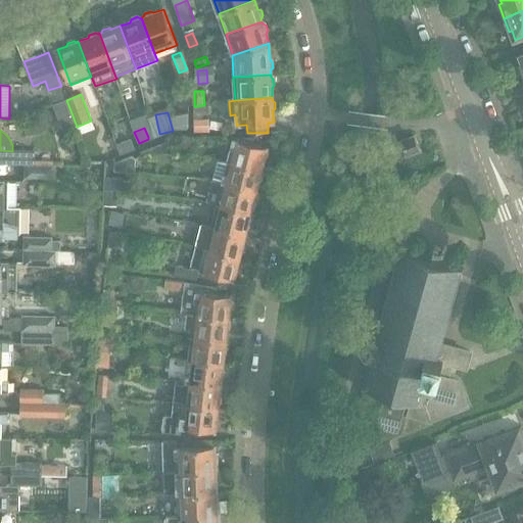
[(420,150),(415,137),(402,141),(403,144),(399,145),(401,152),(407,151),(408,154),(420,150)]
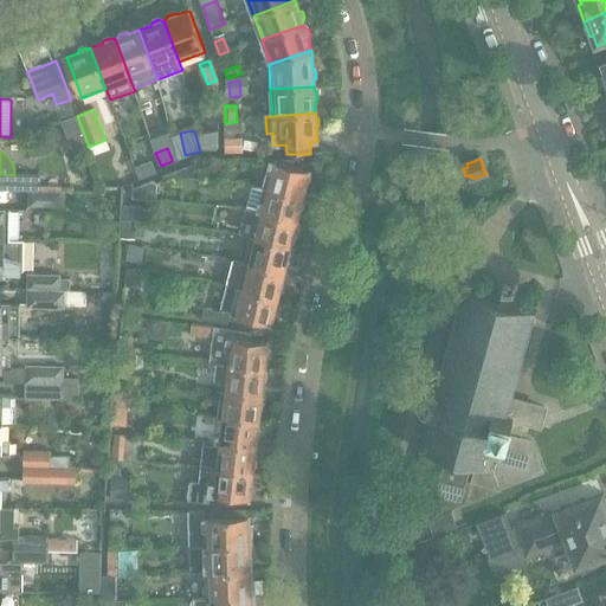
[(274,160),(274,162),(271,162),(265,187),(304,198),(310,172),(294,167),(295,160),(274,160)]
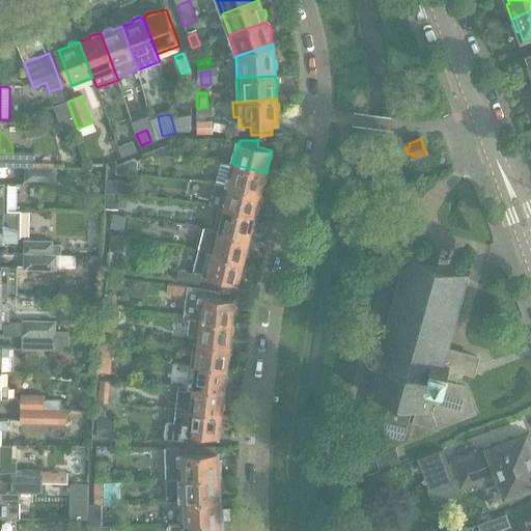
[(123,158),(138,152),(133,141),(118,146),(123,158)]
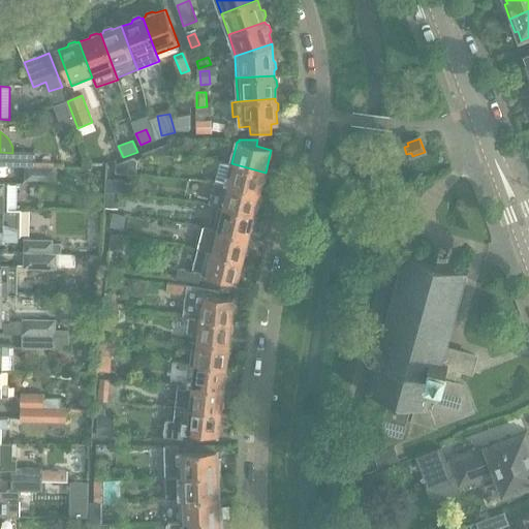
[(143,154),(143,155),(178,158),(178,145),(167,144),(143,154)]
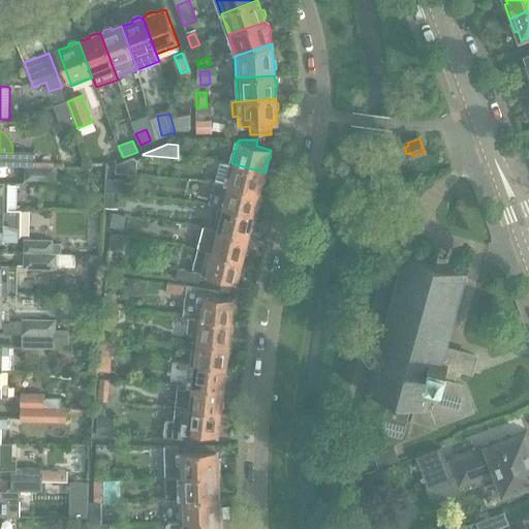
[(35,151),(12,151),(12,153),(0,152),(0,164),(35,164),(35,151)]
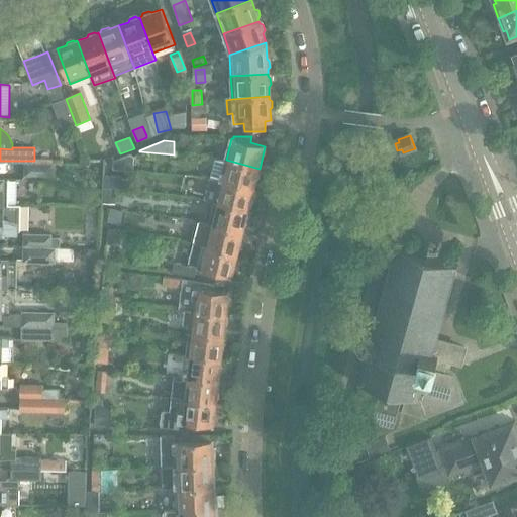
[(129,154),(113,162),(113,171),(133,172),(134,157),(129,154)]
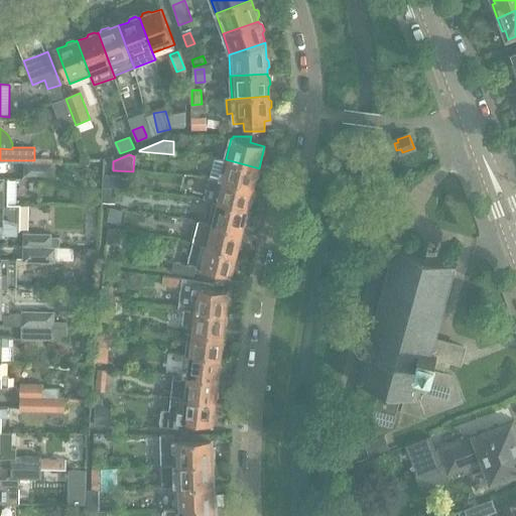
[(216,157),(210,178),(253,189),(255,180),(259,178),(260,174),(258,170),(259,168),(226,159),(216,157)]
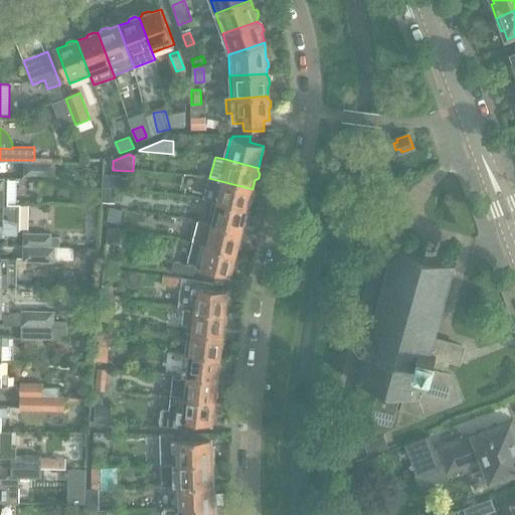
[(25,163),(24,175),(52,176),(52,163),(25,163)]
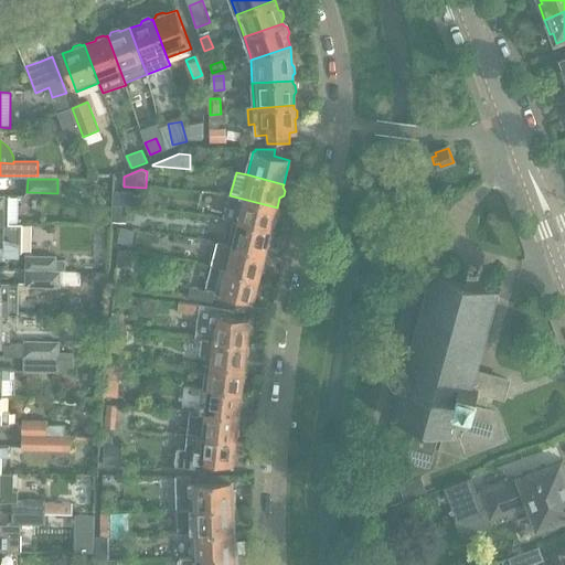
[(0,224),(18,224),(18,196),(0,195),(0,224)]
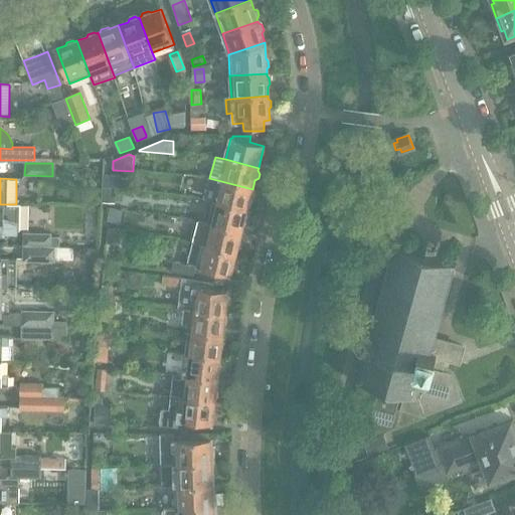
[(250,198),(252,189),(209,178),(204,200),(214,202),(247,210),(247,208),(251,207),(252,202),(250,198)]
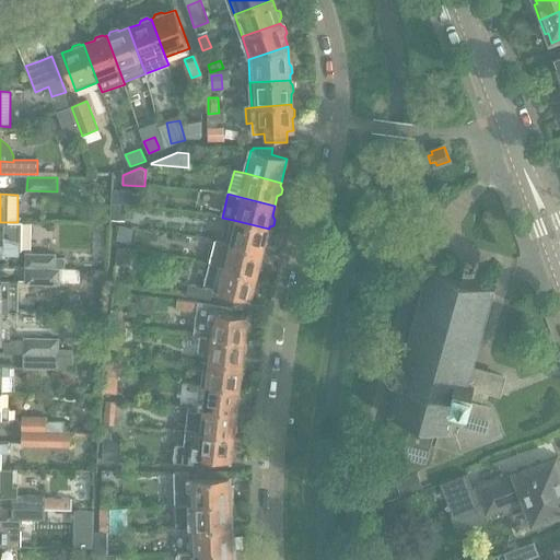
[(108,208),(108,223),(119,223),(120,209),(108,208)]
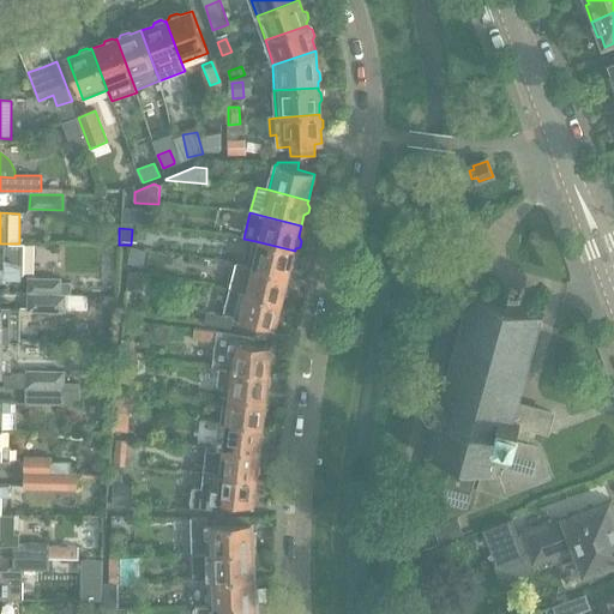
[(295,251),(256,241),(248,266),(288,277),(290,266),(295,264),(296,258),(294,253),(295,251)]
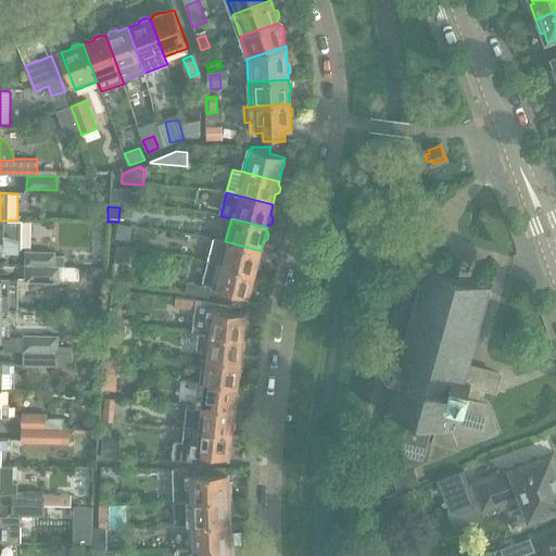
[(17,220),(0,220),(0,255),(8,256),(8,249),(21,250),(22,222),(17,222),(17,220)]
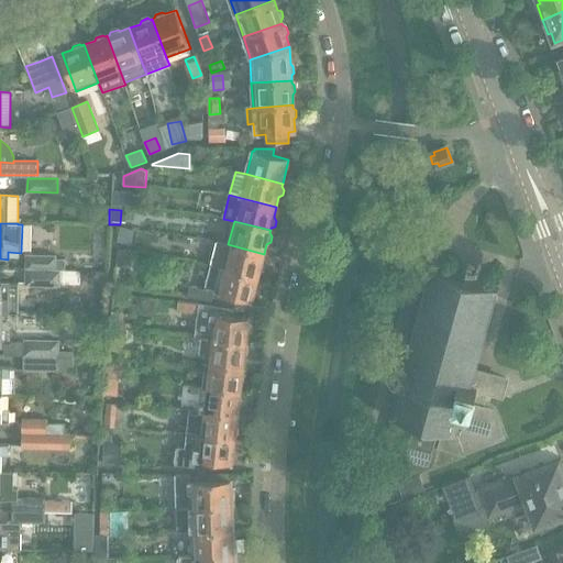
[(264,254),(228,244),(222,268),(258,277),(258,275),(262,274),(264,268),(261,264),(264,254)]
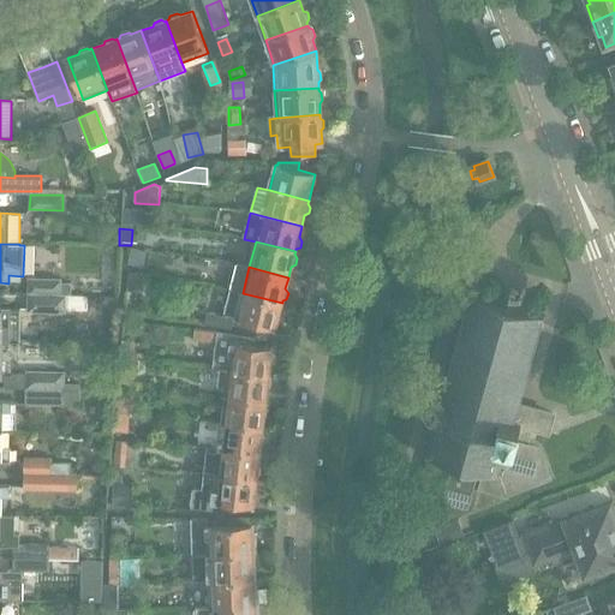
[(29,279),(28,293),(61,294),(61,280),(29,279)]
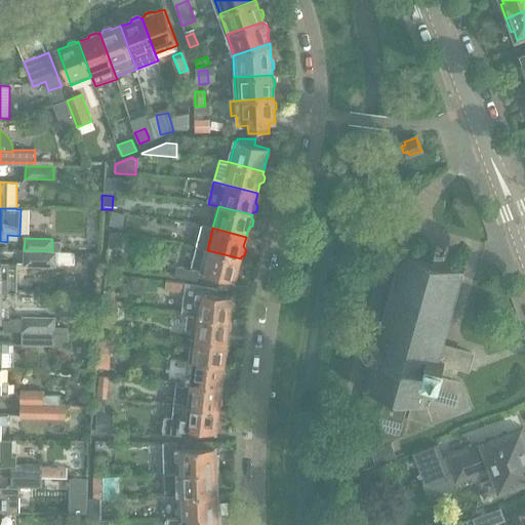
[(109,238),(109,239),(108,253),(116,254),(117,239),(109,238)]
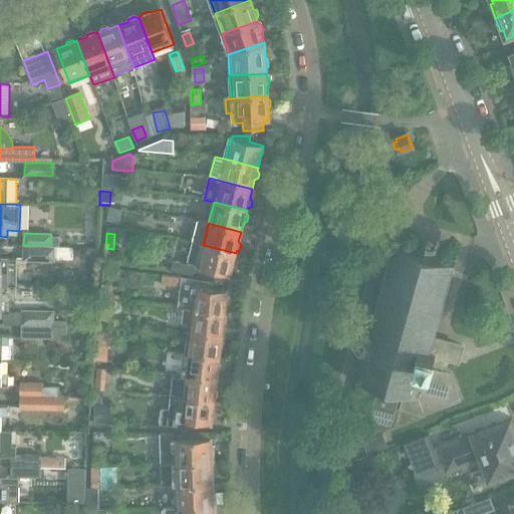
[(236,253),(203,245),(193,242),(188,265),(174,262),(171,272),(194,275),(196,266),(230,275),(236,253)]
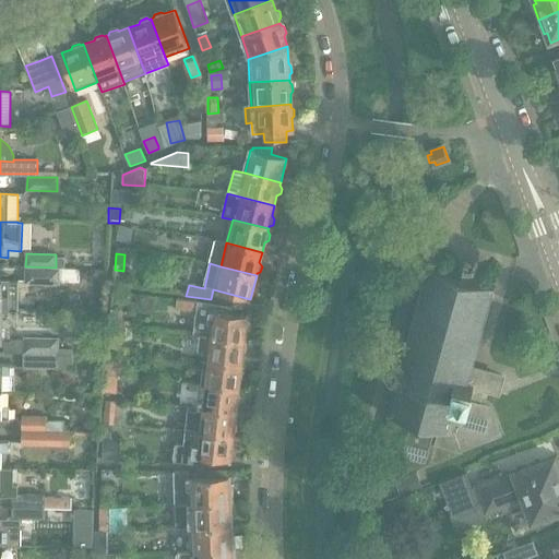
[(395,382),(399,383),(390,413),(387,412),(385,415),(390,416),(373,475),(389,479),(430,464),(431,461),(437,462),(454,455),(456,451),(461,452),(461,451),(502,436),(501,435),(500,436),(490,408),(482,406),(486,389),(499,392),(503,377),(471,368),(472,366),(475,367),(476,364),(472,363),(477,346),(480,347),(480,344),(477,343),(482,326),(486,328),(486,324),(483,323),(487,308),(490,309),(491,306),(488,305),(492,288),(496,289),(496,287),(426,268),(425,270),(429,271),(425,287),(421,286),(420,289),(424,290),(419,306),(416,306),(415,308),(418,309),(414,325),(411,324),(409,328),(413,329),(408,345),(405,344),(404,347),(407,347),(403,366),(401,365),(397,365),(396,365),(394,365),(392,366),(391,367),(390,369),(389,370),(389,371),(389,373),(389,376),(389,377),(390,378),(390,379),(391,379),(392,380),(395,382)]
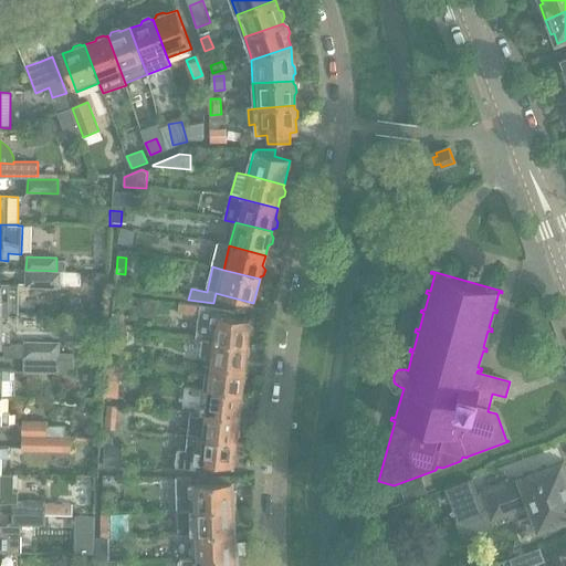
[(25,272),(25,287),(61,289),(61,272),(25,272)]
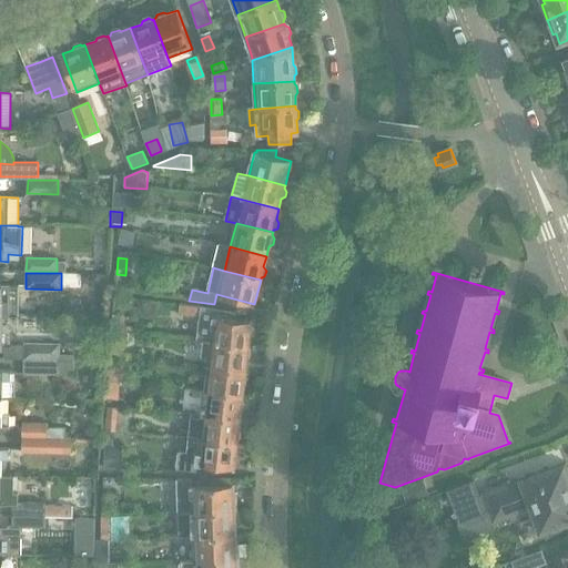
[(2,285),(0,284),(0,315),(18,316),(18,314),(19,314),(19,285),(2,285)]
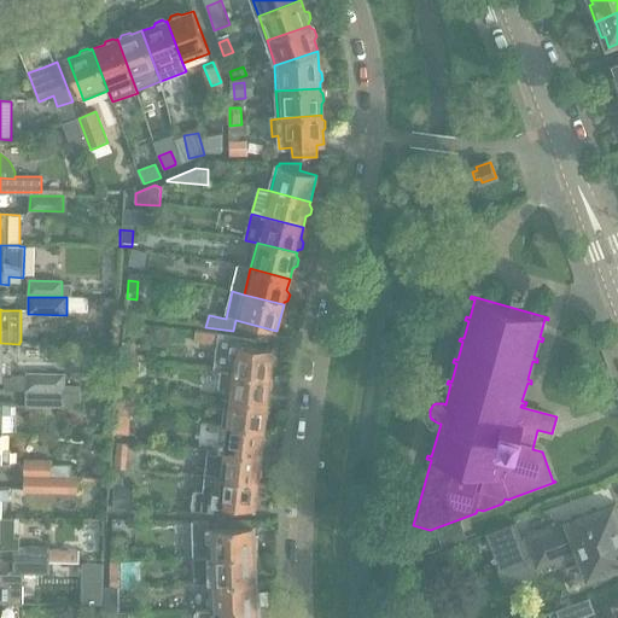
[(273,349),(256,348),(256,339),(219,334),(196,332),(194,344),(217,347),(215,371),(229,372),(270,377),(273,349)]
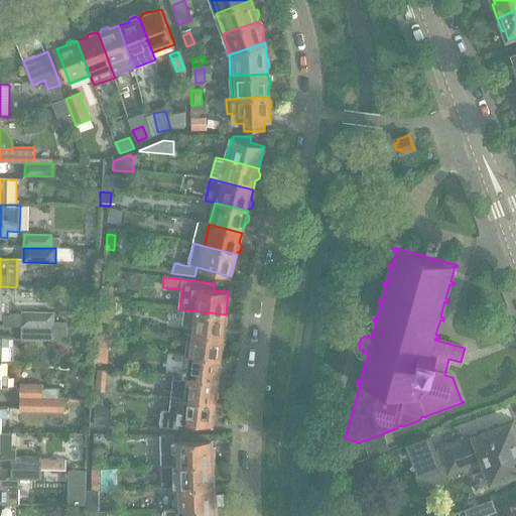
[(15,304),(16,287),(0,286),(0,313),(10,314),(10,304),(15,304)]
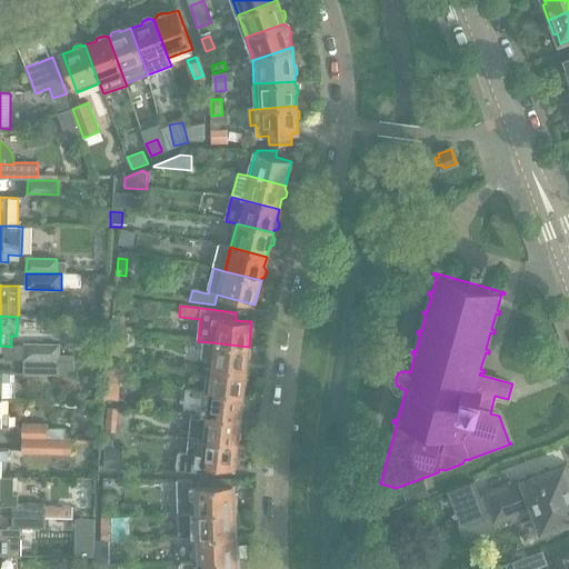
[(121,358),(122,333),(110,332),(108,357),(121,358)]
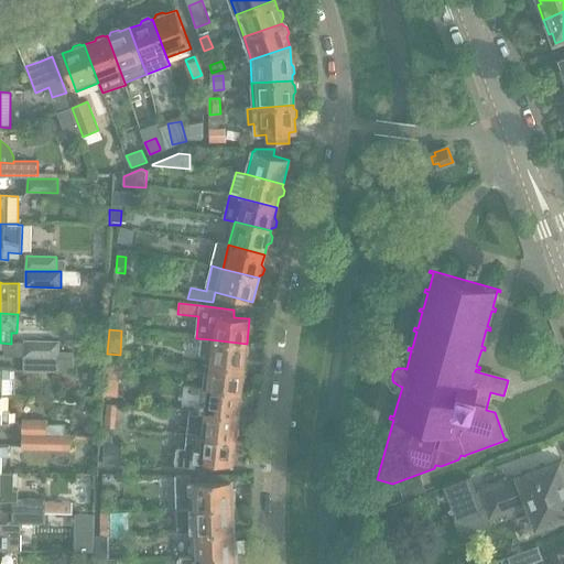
[(247,344),(209,339),(207,364),(243,367),(245,357),(248,355),(248,349),(246,346),(247,344)]
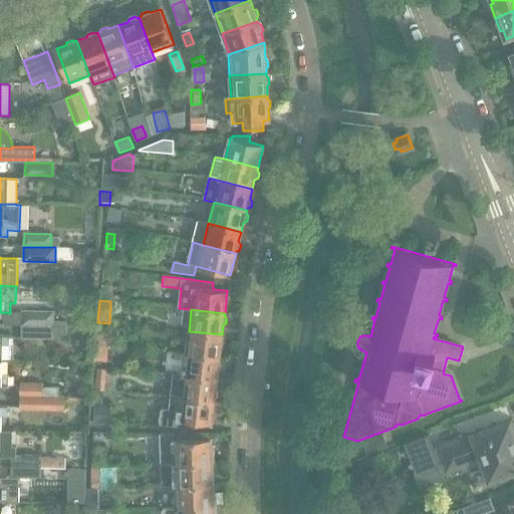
[(22,311),(22,325),(53,325),(54,311),(22,311)]
